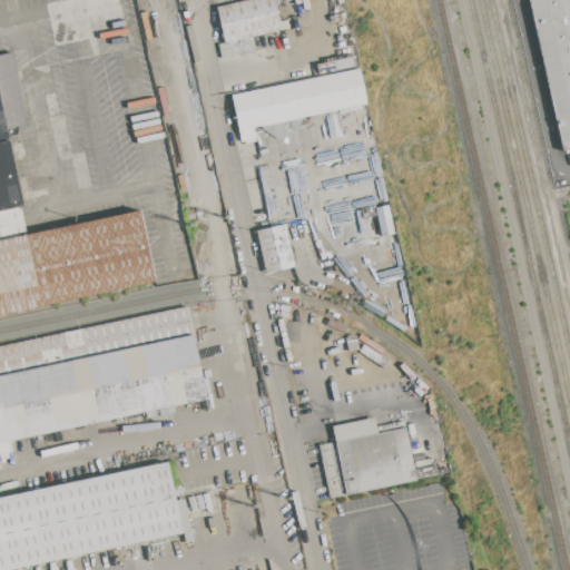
[(224,43),(216,9),(251,0),(274,0),(275,2),(277,2),(282,21),(279,22),(282,30),(252,37),(224,43)]
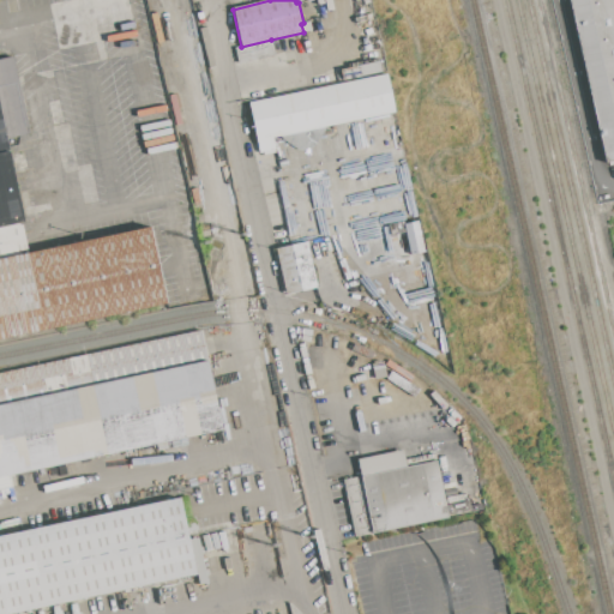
[(566,0),(613,0),(613,161),(606,163),(566,0)]
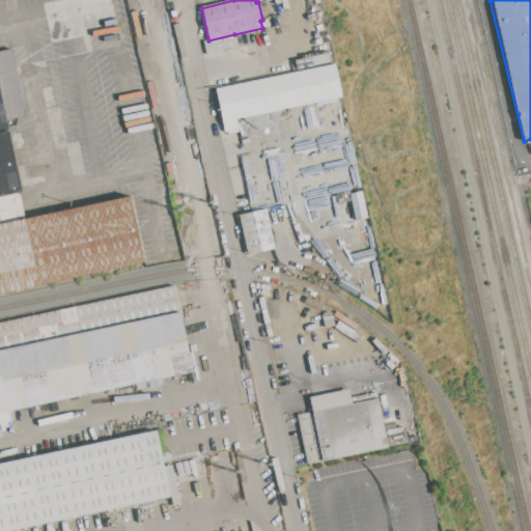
[(262,28),(260,21),(262,20),(269,19),(271,26),(262,28)]
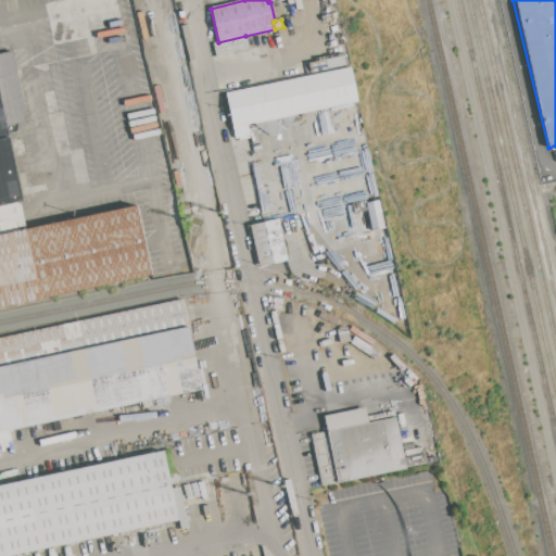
[(245,36),(249,50),(215,58),(212,45),(218,42),(245,36)]
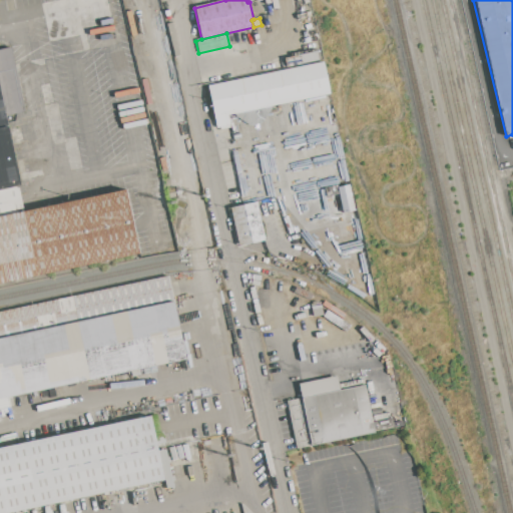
[(0,188),(0,50),(10,48),(23,111),(4,115),(19,184),(0,188)]
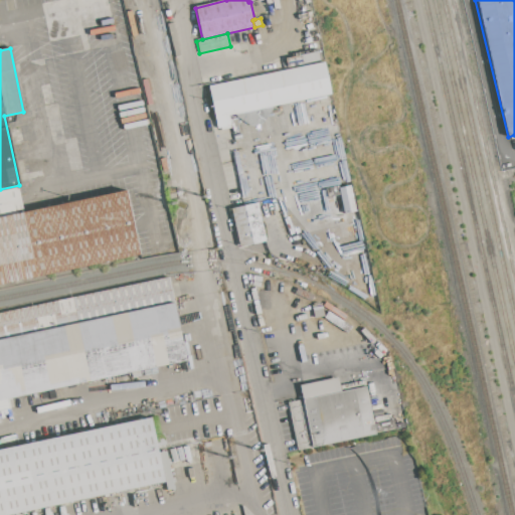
[(288,69),(286,58),(318,51),(321,62),(288,69)]
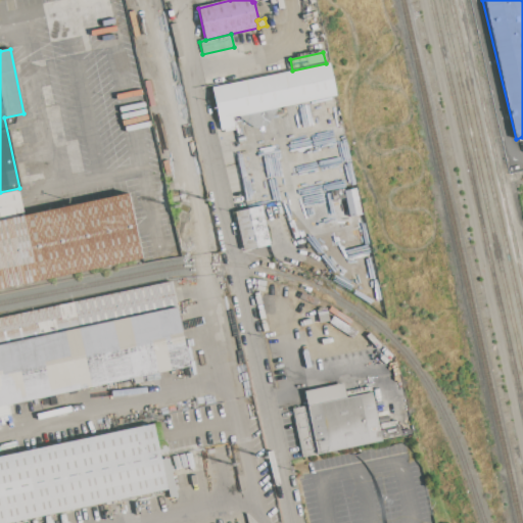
[(211,87),(292,70),(326,63),(329,63),(335,96),(276,108),(277,109),(267,126),(255,129),(239,115),(232,116),(234,127),(221,130),(211,87)]
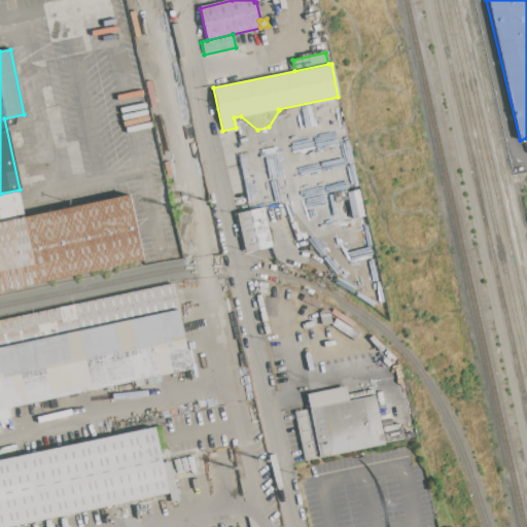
[(0,194),(20,189),(26,216),(0,221),(0,194)]
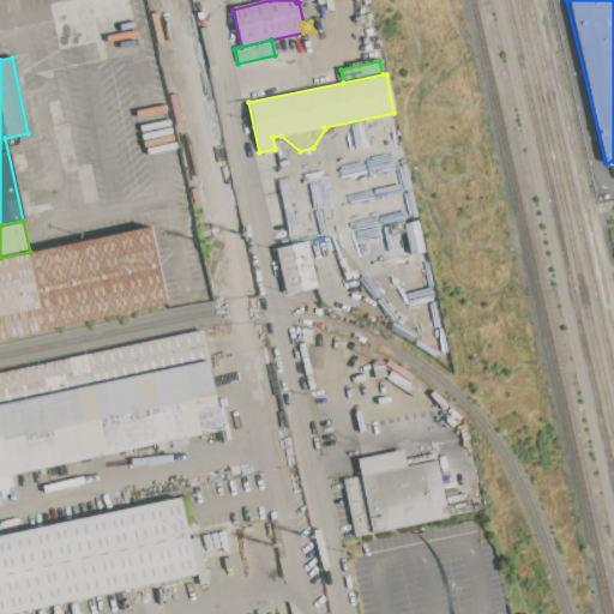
[(411,254),(405,232),(404,224),(417,221),(425,251),(411,254)]
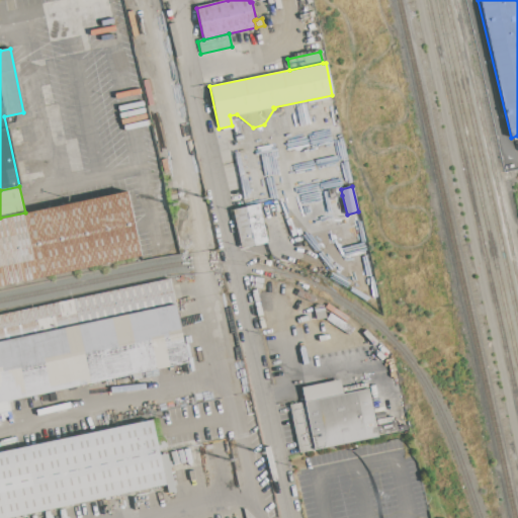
[(342,195),(330,198),(328,190),(340,187),(341,189),(342,195)]
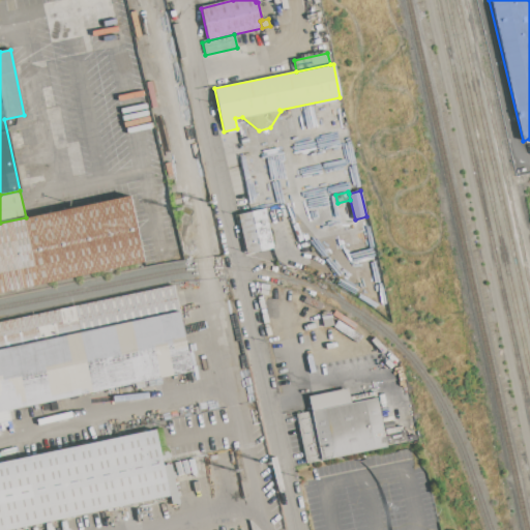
[(0,223),(26,217),(128,196),(144,262),(0,293),(0,223)]
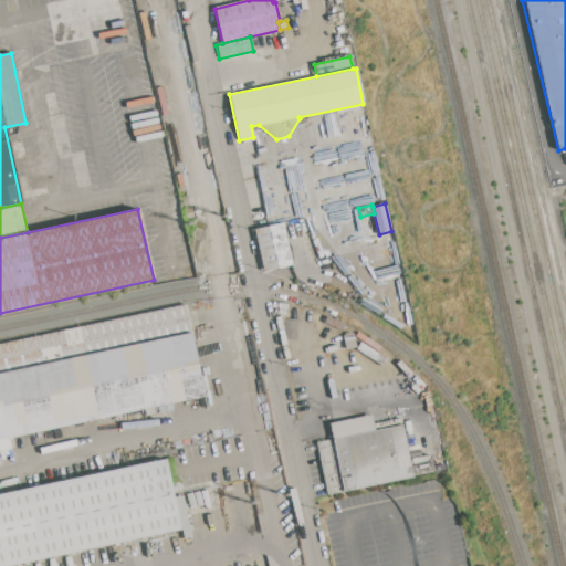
[(264,271),(254,230),(283,223),(293,263),(264,271)]
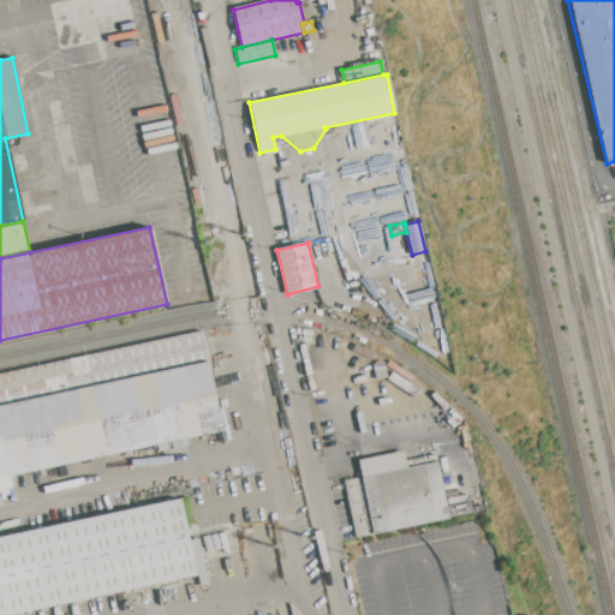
[(0,374),(202,330),(208,359),(0,404),(0,374)]
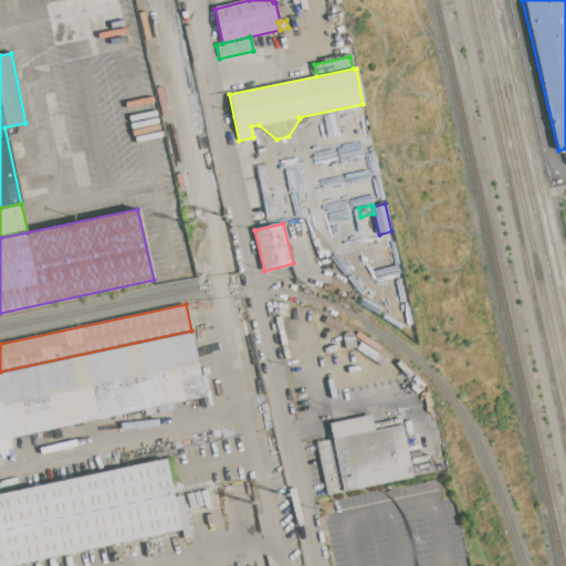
[(0,371),(191,331),(206,397),(9,439),(11,448),(0,450),(0,371)]
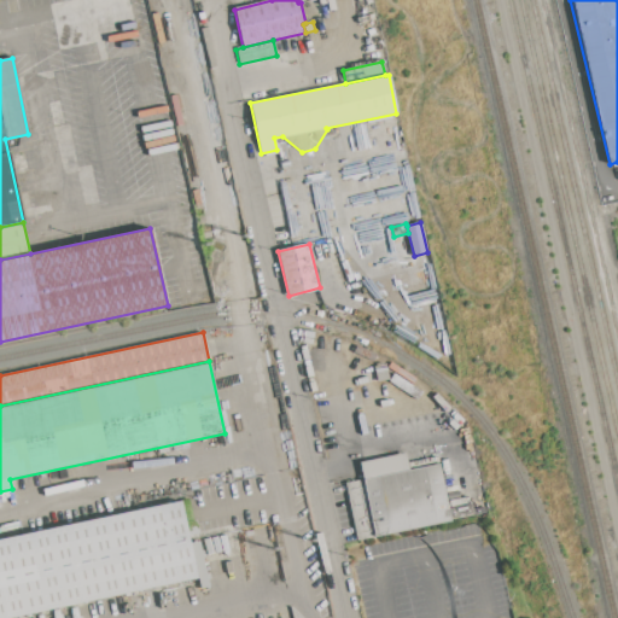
[(360,541),(348,482),(362,479),(359,462),(406,453),(409,470),(441,464),(453,522),(360,541)]
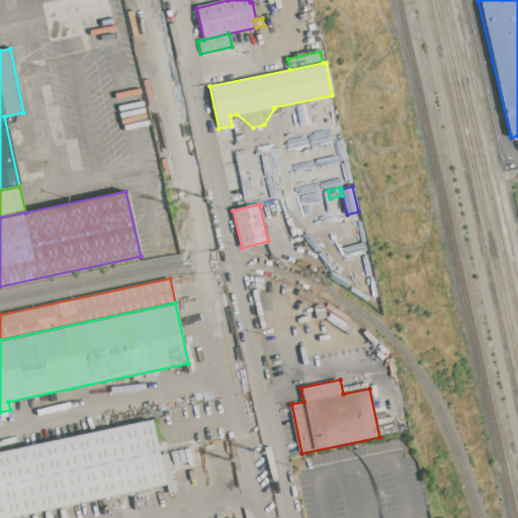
[(0,517),(0,451),(153,420),(156,437),(165,435),(167,447),(159,448),(160,455),(168,453),(176,492),(168,493),(166,487),(14,517),(0,517)]
